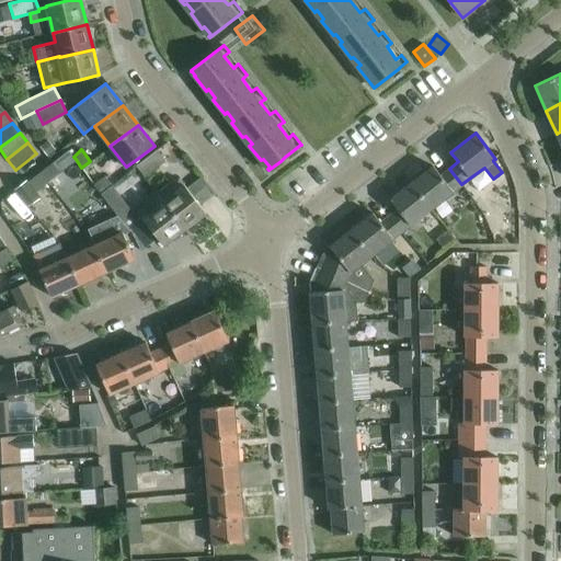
[(144,178),(165,160),(157,149),(135,167),(144,178)]
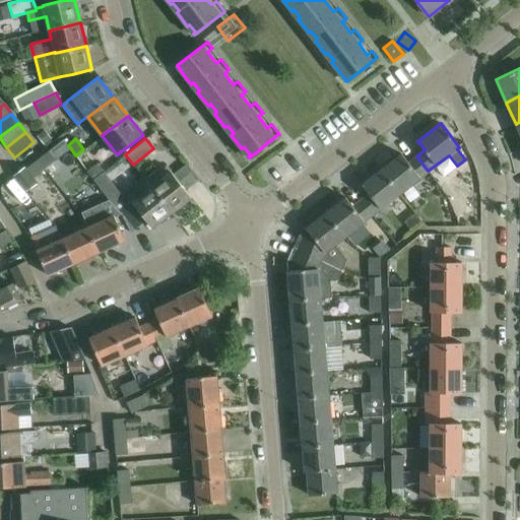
[(68,145),(63,139),(37,159),(43,169),(70,147),(68,145)]
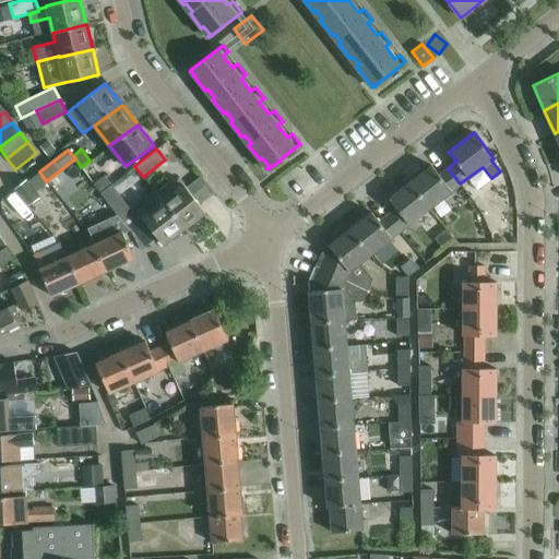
[(439,175),(431,165),(409,182),(429,207),(460,183),(448,168),(439,175)]
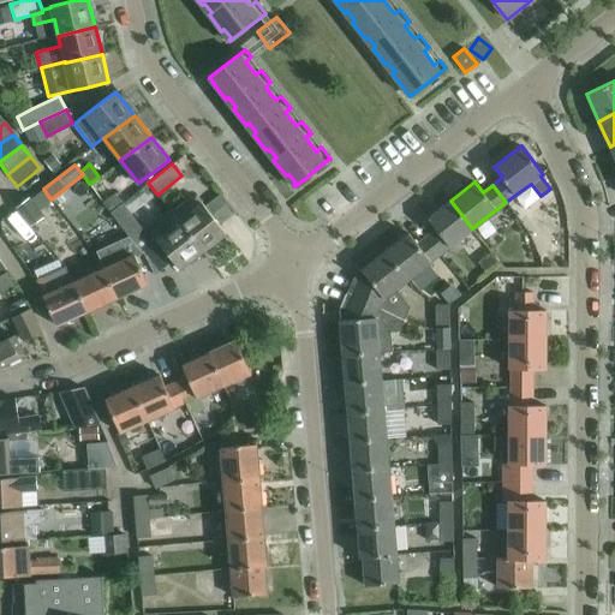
[(239,183),(227,189),(237,207),(249,201),(239,183)]
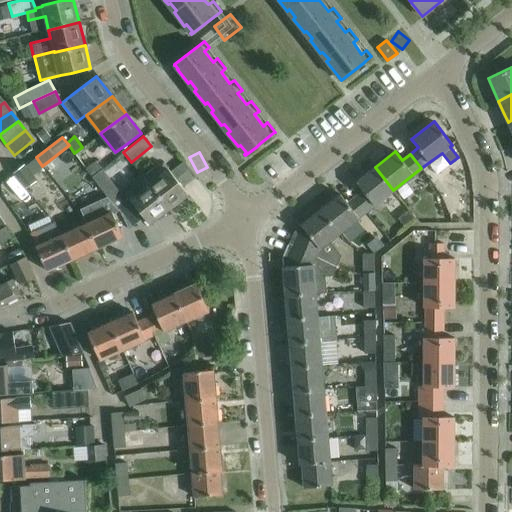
[(32,174),(42,166),(36,157),(25,166),(32,174)]
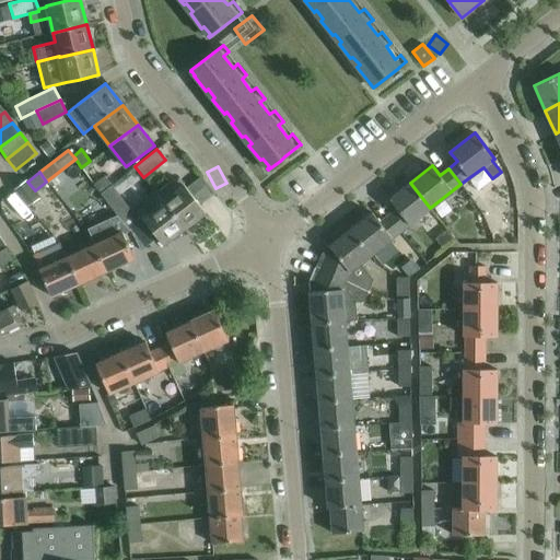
[(129,202),(141,195),(127,172),(115,179),(129,202)]
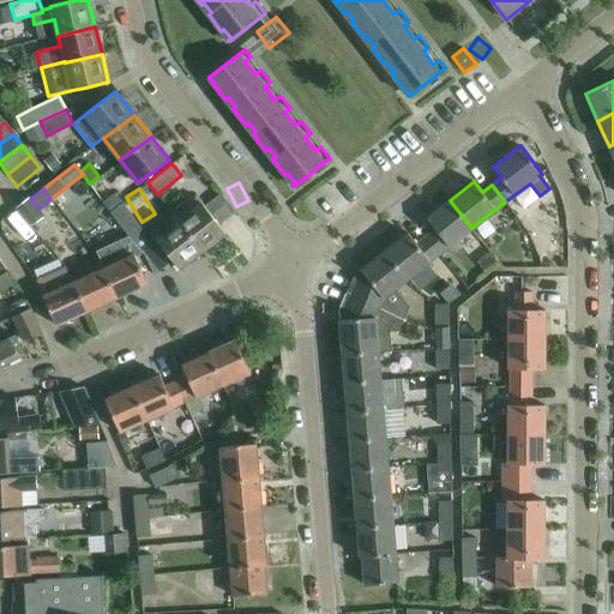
[(110,211),(122,202),(115,192),(103,200),(110,211)]
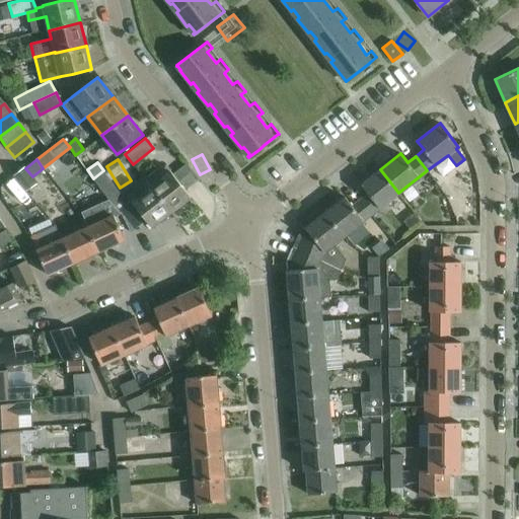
[(191,197),(166,165),(160,170),(158,168),(144,178),(170,212),(191,197)]
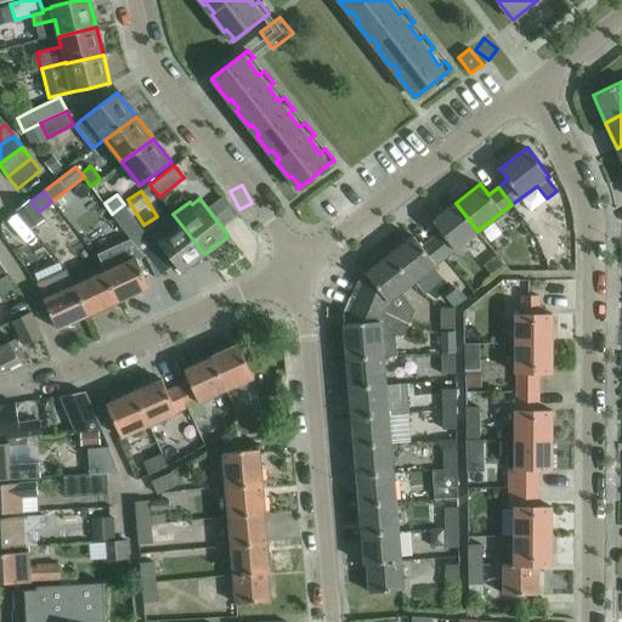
[(30,227),(44,219),(39,211),(30,202),(28,199),(16,209),(30,227)]
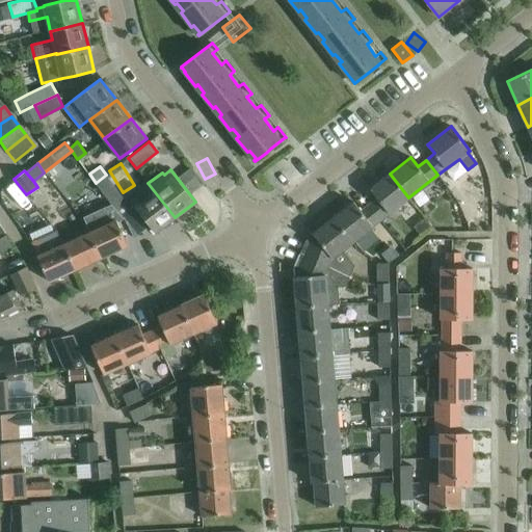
[(379,219),(408,197),(390,174),(370,189),(377,197),(368,205),(379,219)]
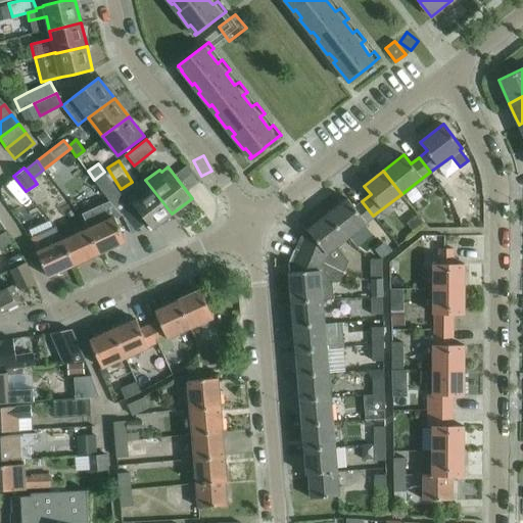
[(115,208),(127,200),(120,191),(104,172),(94,180),(109,199),(115,208)]
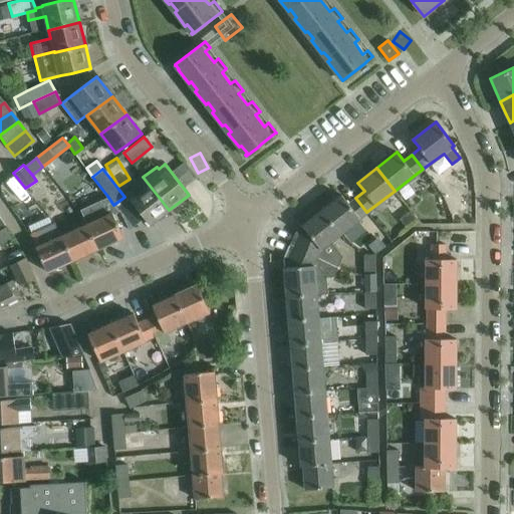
[(151,225),(169,210),(143,177),(124,191),(138,209),(151,225)]
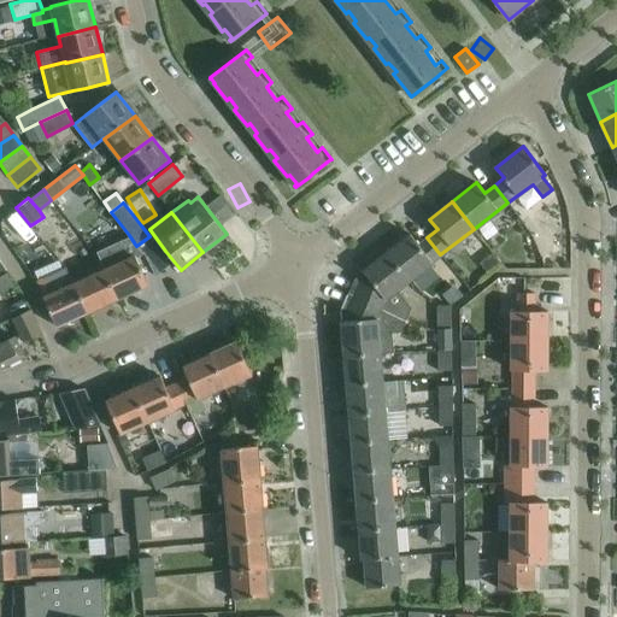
[(418,245),(410,234),(387,252),(407,278),(440,254),(427,238),(418,245)]
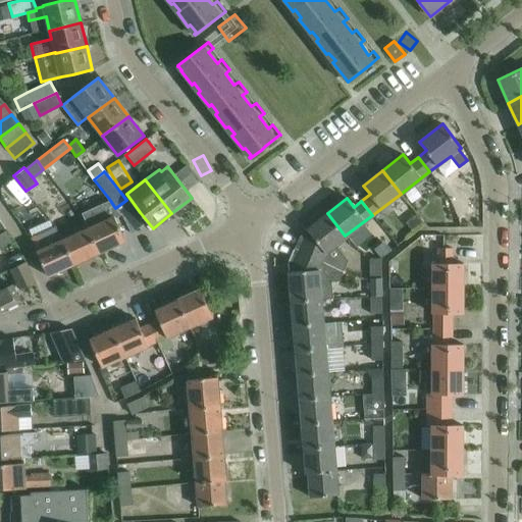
[(345,268),(349,260),(334,243),(345,236),(327,213),(307,228),(308,229),(300,236),(294,249),(345,268)]
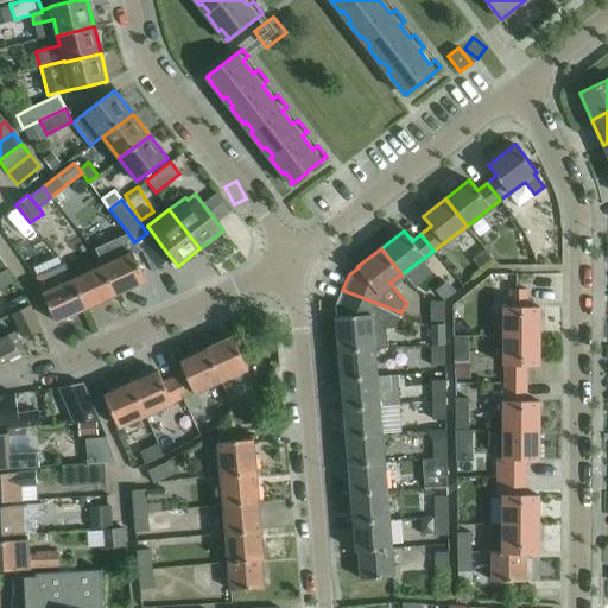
[(116,295),(146,280),(133,252),(103,265),(116,295)]
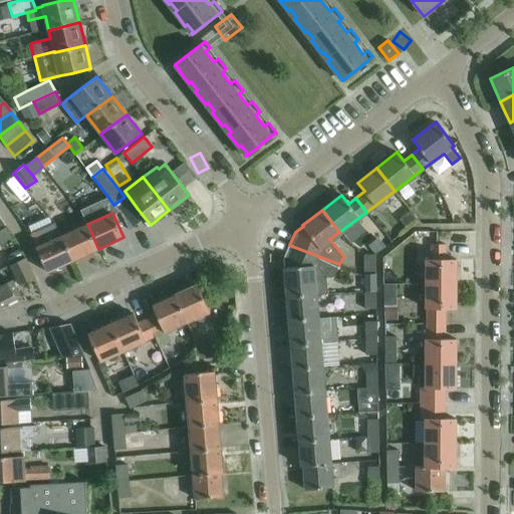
[(60,236),(54,223),(33,232),(39,246),(36,247),(39,253),(47,272),(72,260),(61,236),(60,236)]
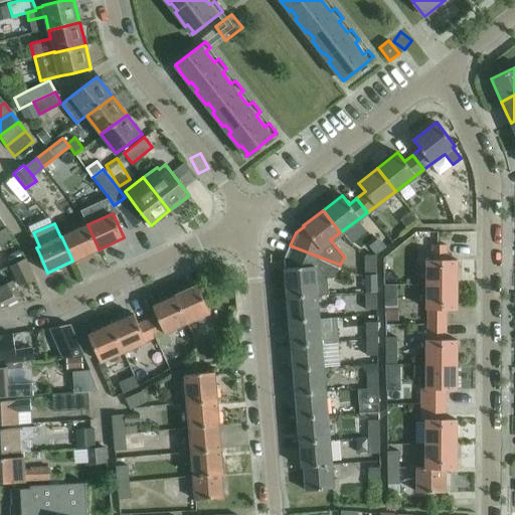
[(72,261),(99,249),(88,224),(61,236),(72,261)]
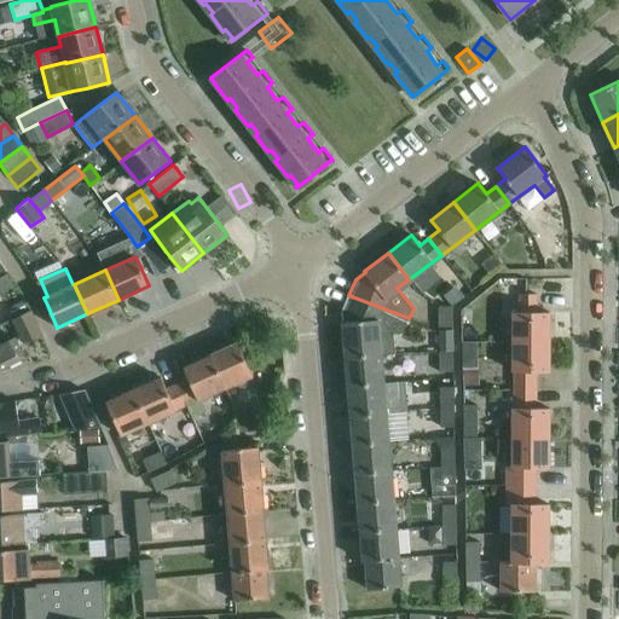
[(451,306),(463,296),(453,285),(443,295),(451,306)]
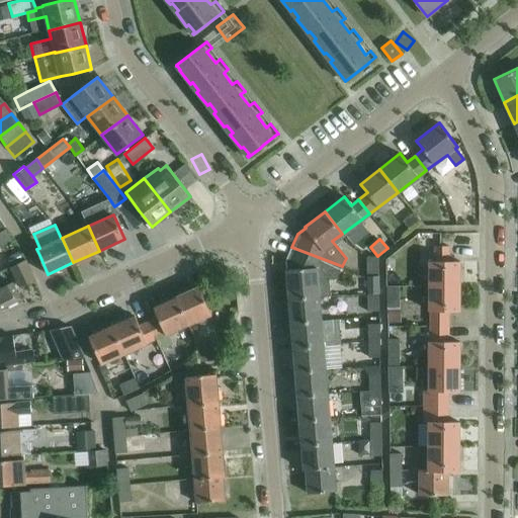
[(288,298),(320,296),(331,295),(329,279),(337,278),(342,266),(291,247),(286,260),(287,269),(286,269),(288,298)]
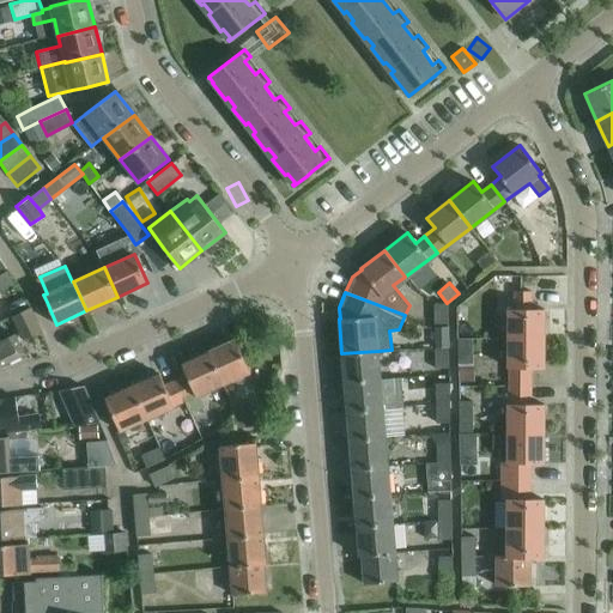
[(544,338),(544,309),(530,309),(530,296),(515,296),(515,309),(507,309),(507,338),(544,338)]
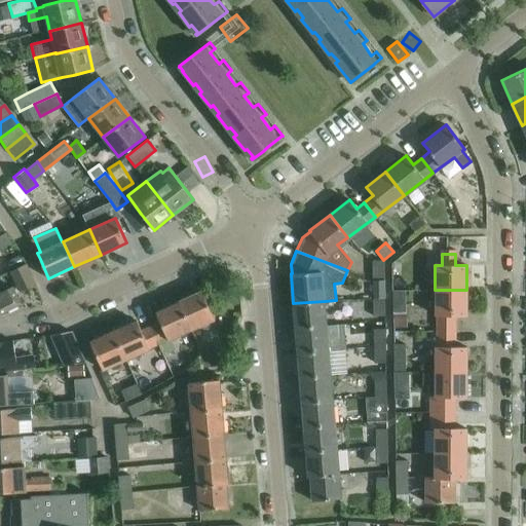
[(372,278),(384,277),(384,260),(371,261),(372,278)]
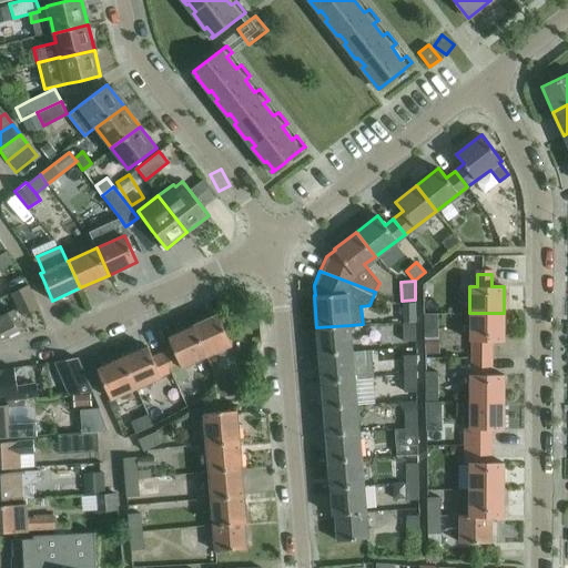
[(22,314),(38,306),(28,284),(12,292),(22,314)]
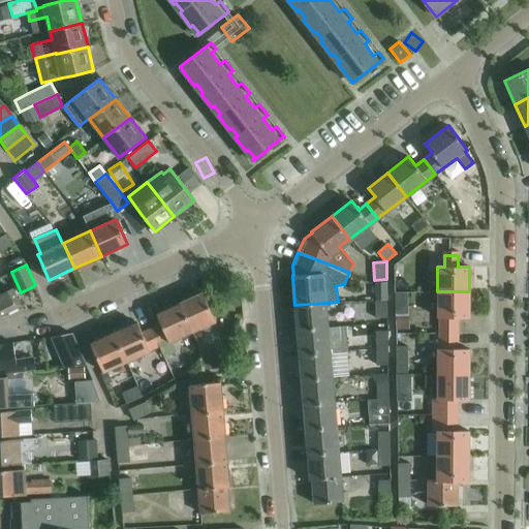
[(374,299),(387,299),(386,282),(374,282),(374,299)]
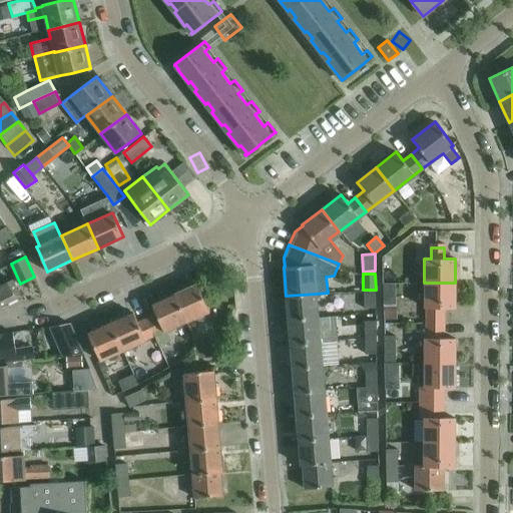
[(0,284),(0,305),(20,296),(11,278),(0,284)]
